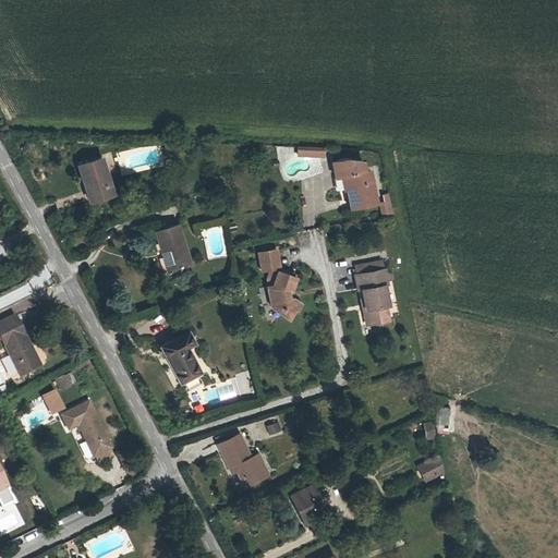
[(313,148),(293,147),(293,155),(312,156),(313,148)]
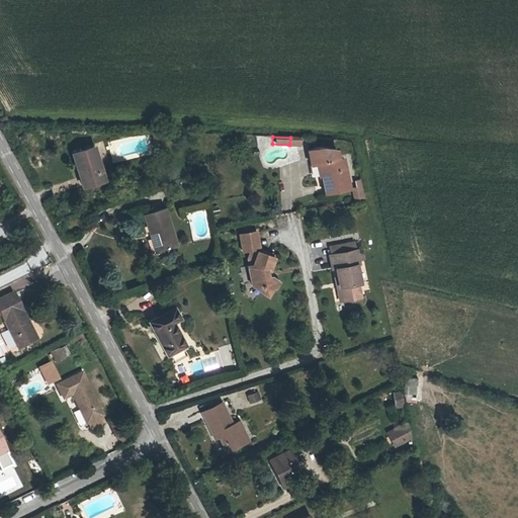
[(74,153),(86,186),(106,178),(94,146),(74,153)]
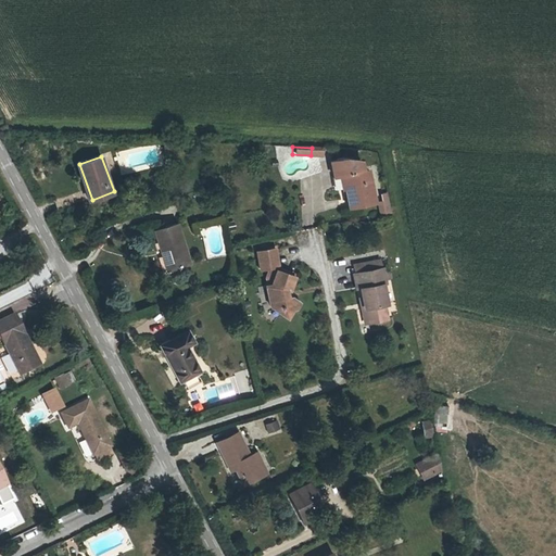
[(336,174),(358,169),(357,161),(337,160),(327,161),(330,175),(336,174)]
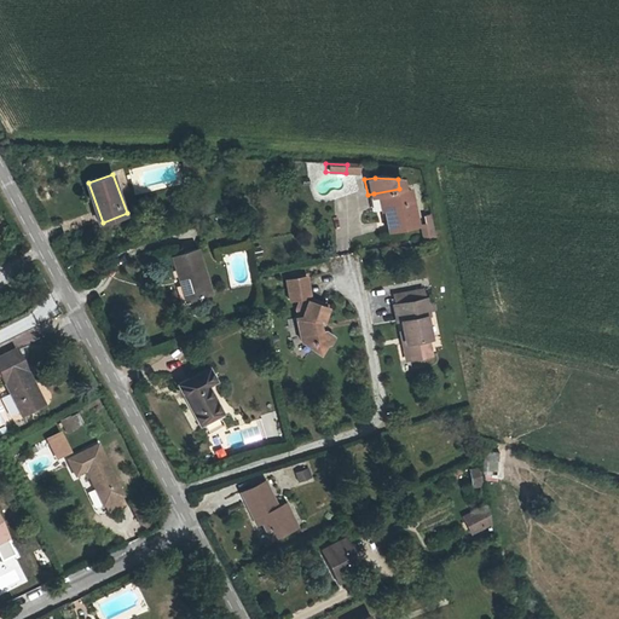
[(399,189),(374,194),(376,208),(380,207),(385,230),(411,224),(405,187),(399,189)]
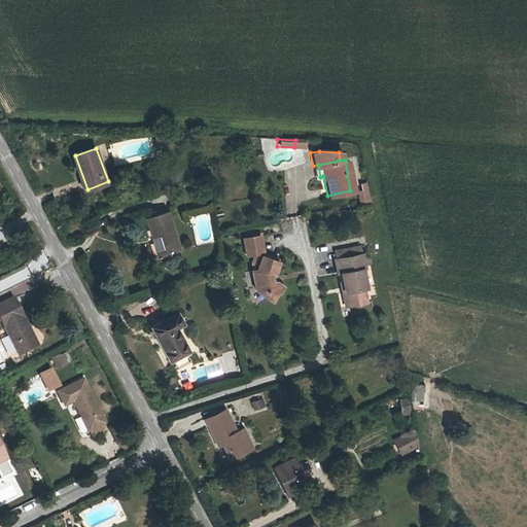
[(153,239),(159,258),(177,254),(166,216),(144,222),(149,240),(153,239)]
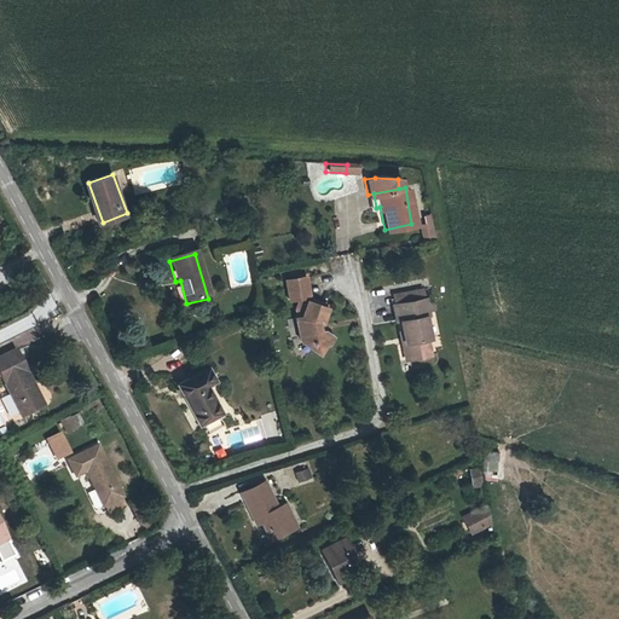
[(383,279),(385,291),(389,290),(414,285),(411,275),(383,279)]
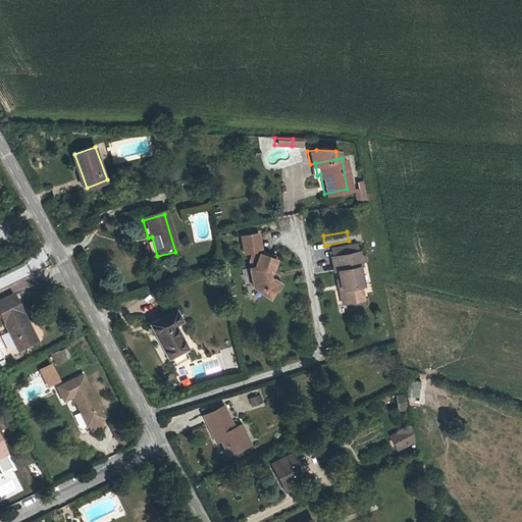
[(239,251),(248,250),(254,249),(256,248),(253,232),(237,236),(239,251)]
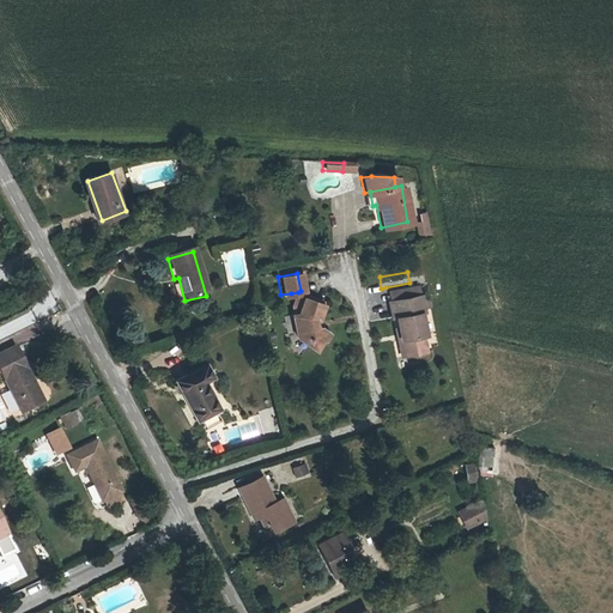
[(181,302),(184,301),(178,278),(174,279),(181,302)]
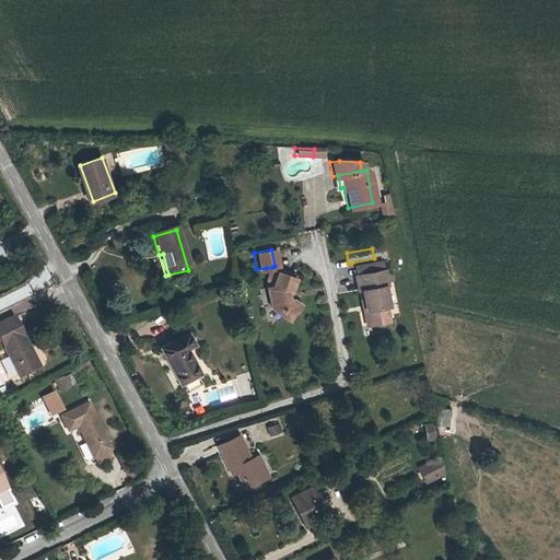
[(358,288),(362,313),(382,308),(380,294),(382,293),(377,273),(381,272),(380,267),(384,266),(383,260),(377,261),(377,257),(374,258),(352,263),(356,278),(358,288)]
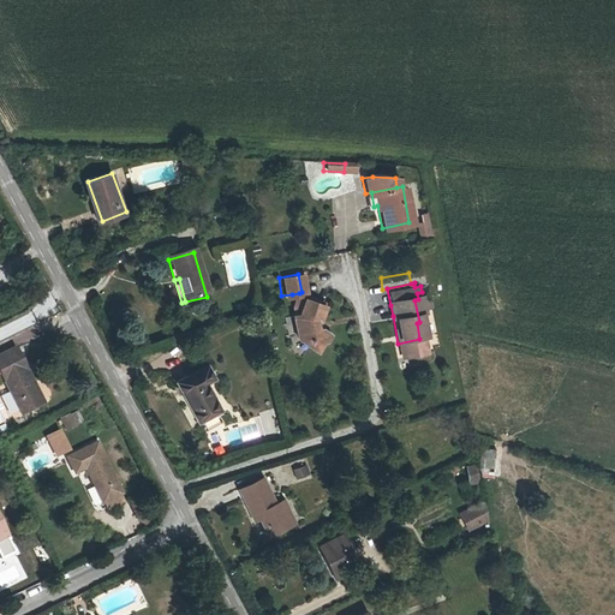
[(320,304),(300,297),(292,299),(290,306),(296,309),(294,314),(290,315),(293,339),(310,351),(316,342),(323,342),(328,335),(317,327),(312,327),(311,320),(314,320),(320,304)]
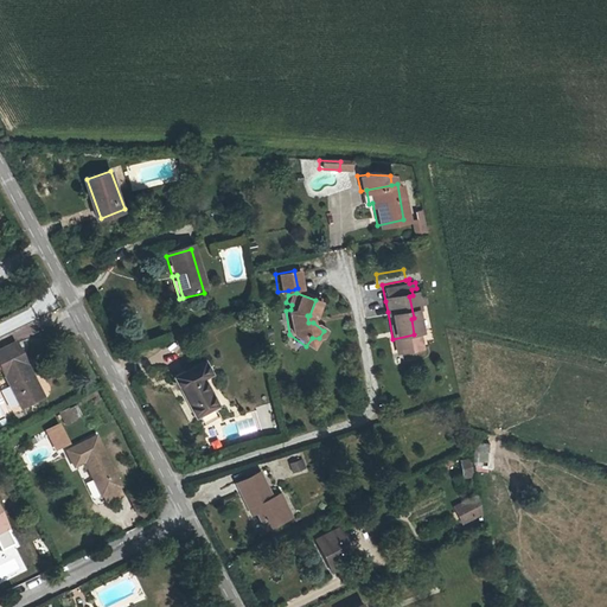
[(171,328),(139,345),(149,368),(181,351),(171,328)]
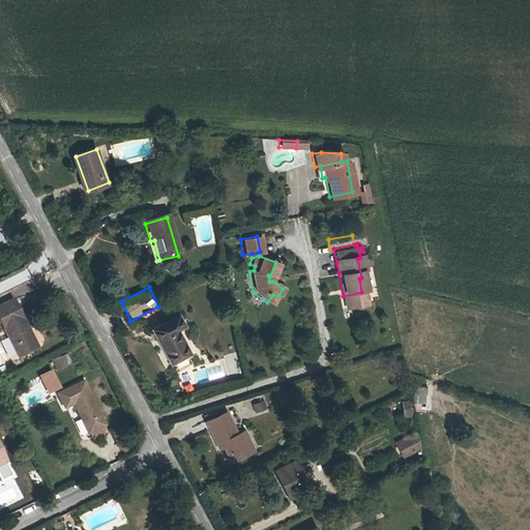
[(0,319),(18,355),(35,347),(12,298),(0,304),(0,319)]
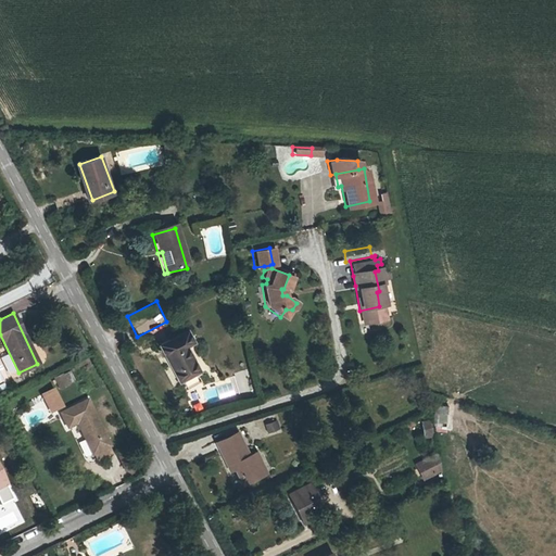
[(185,337),(158,350),(175,387),(194,377),(182,351),(190,348),(185,337)]
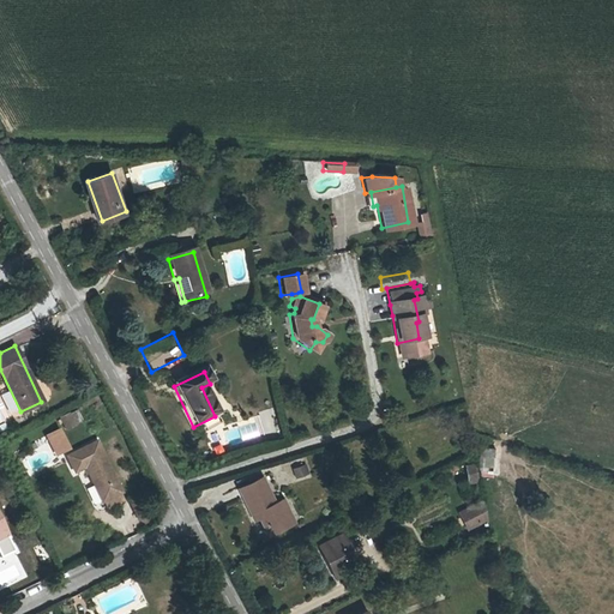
[(79,409),(60,416),(65,429),(84,422),(79,409)]
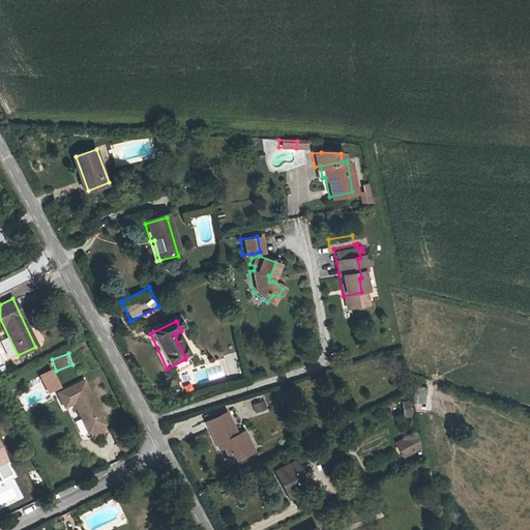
[(64,407),(75,403),(88,432),(105,423),(84,381),(58,393),(64,407)]
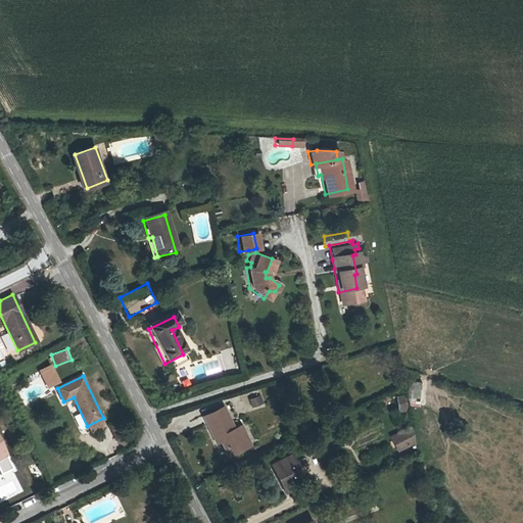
[(422,403),(421,381),(408,382),(410,405),(422,403)]
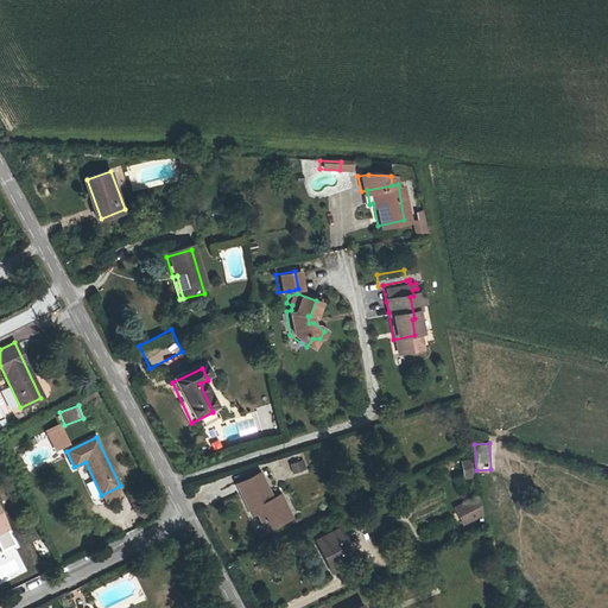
[(474,458),(462,458),(462,476),(474,476),(474,458)]
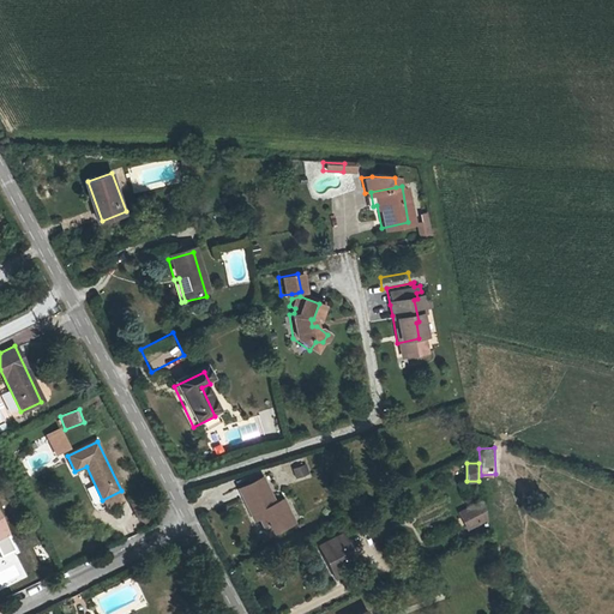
[(295,477),(308,475),(306,464),(293,467),(295,477)]
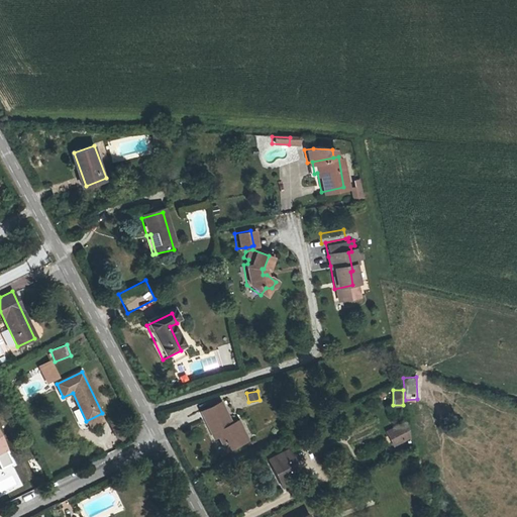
[(221,430),(230,450),(249,441),(239,420),(233,423),(223,401),(203,410),(214,433),(221,430)]
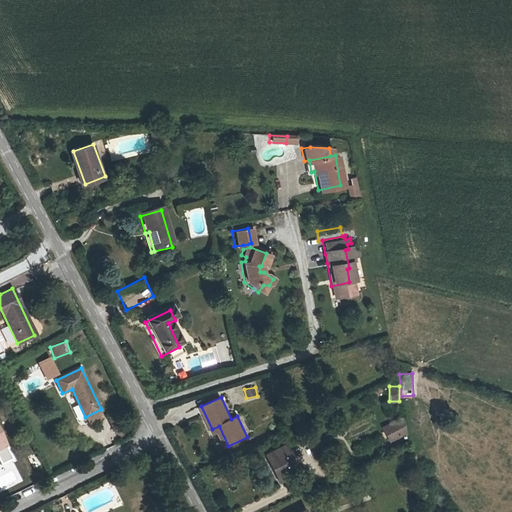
[(0,441),(10,437),(0,417),(0,441)]
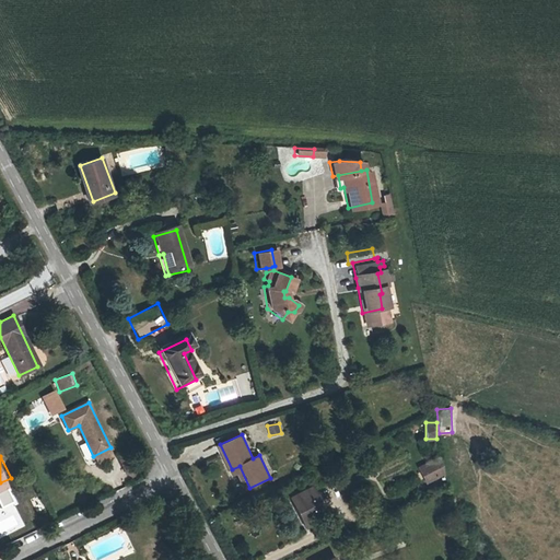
[(435,459),(416,464),(418,477),(438,474),(435,459)]
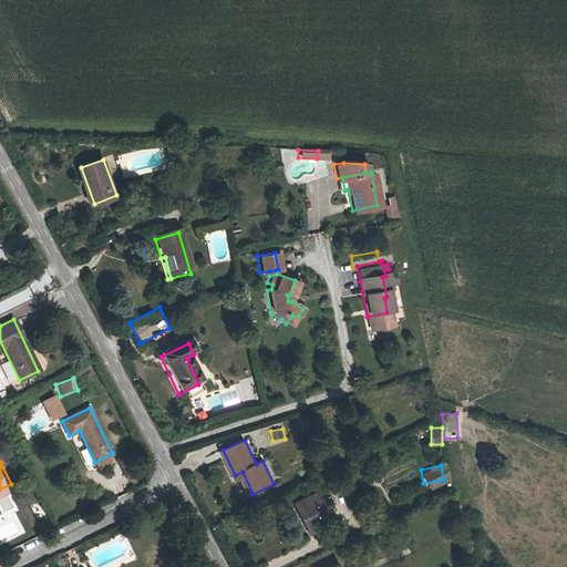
[(11,484),(0,488),(0,491),(2,495),(13,490),(11,484)]
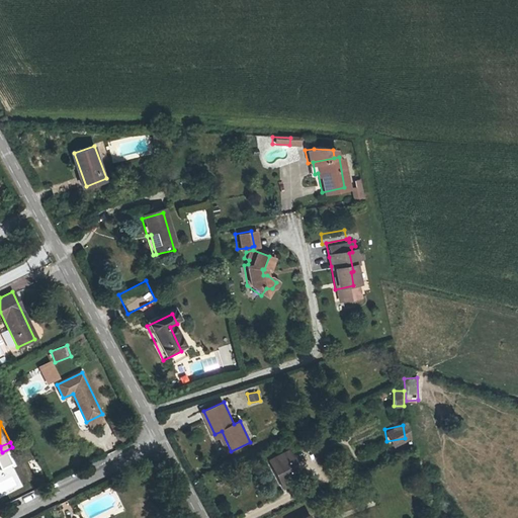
[(296,484),(305,479),(291,455),(283,459),(272,465),(287,494),(298,489),(296,484)]
